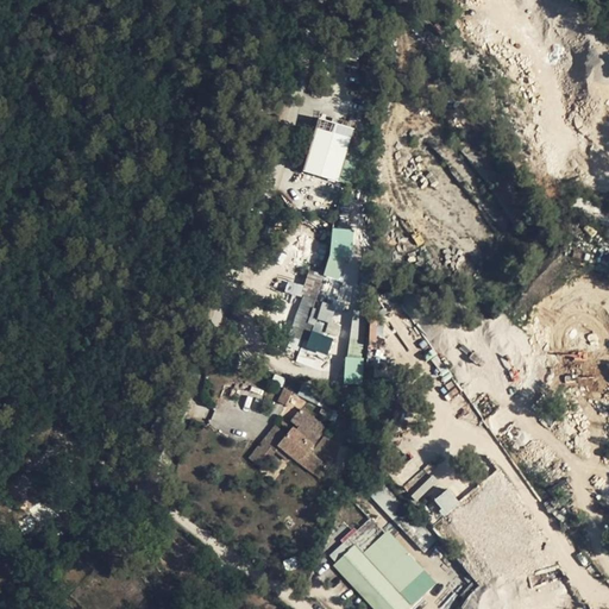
[(316,118),(303,173),(340,181),(352,126),(316,118)]
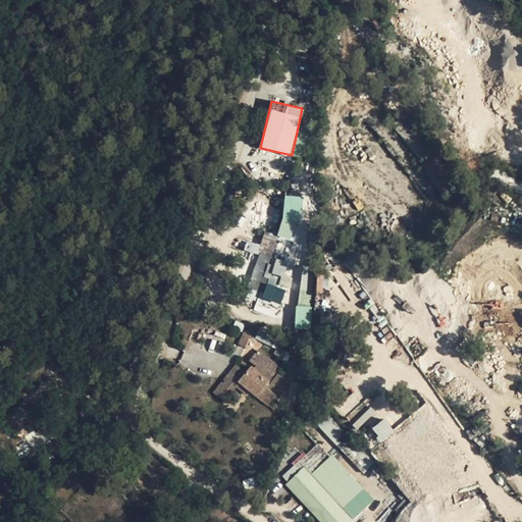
[(258,289),(280,296),(283,284),(272,279),(284,236),(274,232),(258,289)]
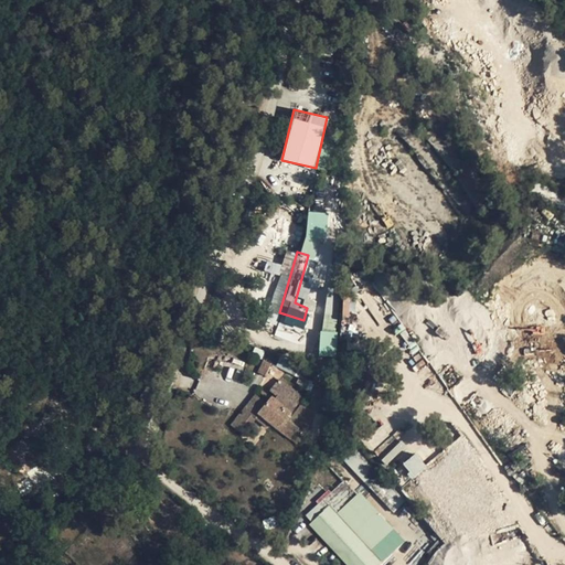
[(318,291),(307,289),(305,298),(306,298),(316,300),(318,291)]
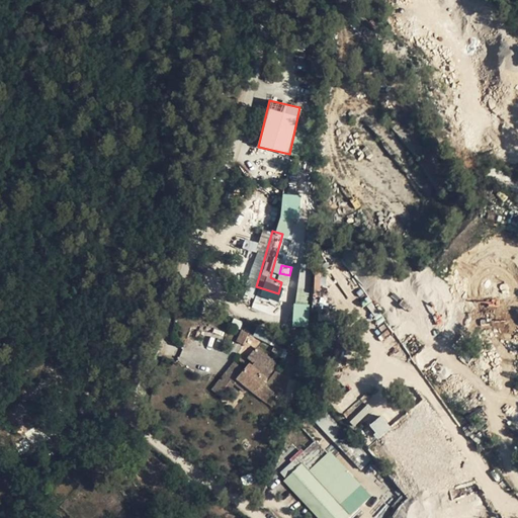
[(309,327),(309,304),(292,305),(292,327),(309,327)]
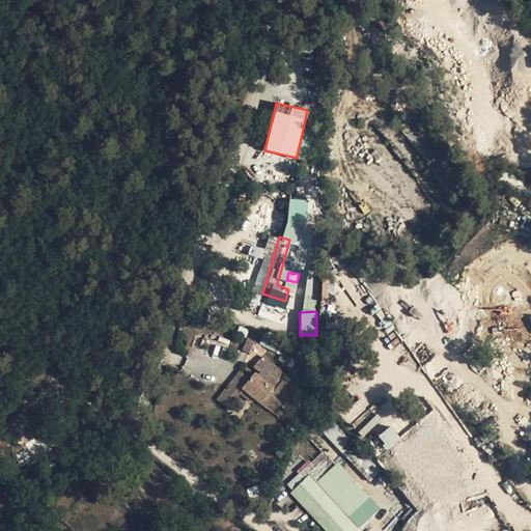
[(247,338),(243,351),(250,354),(254,341),(247,338)]
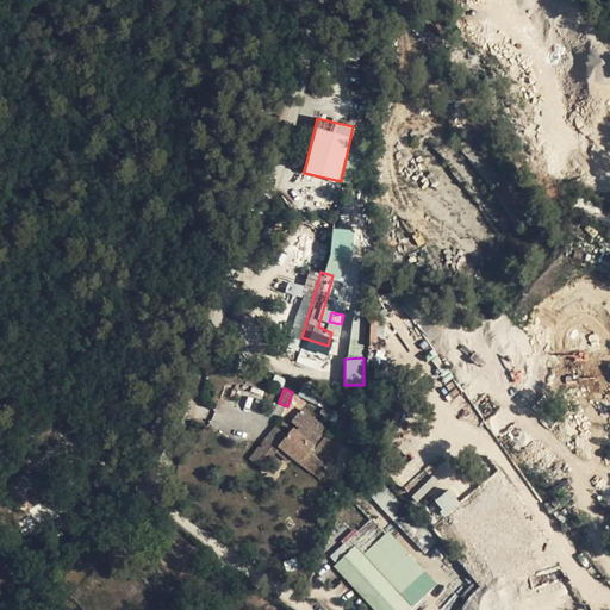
[(306,429),(293,440),(285,454),(294,461),(307,467),(330,429),(304,411),(297,423),(306,429)]
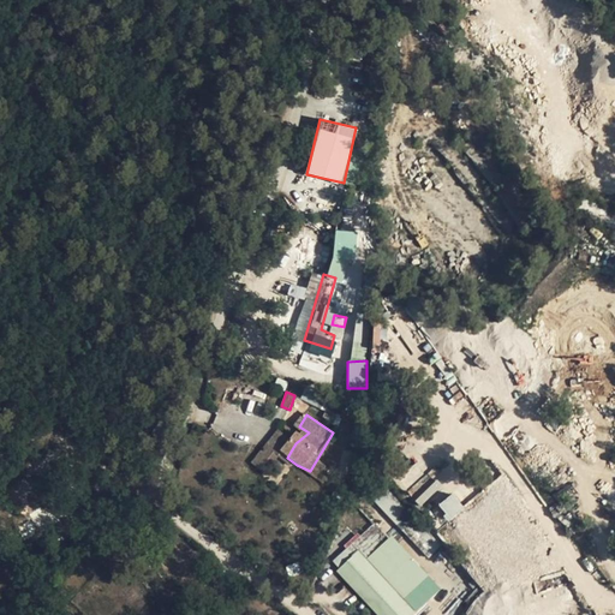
[(282,436),(272,457),(282,465),(287,458),(296,443),(282,436)]
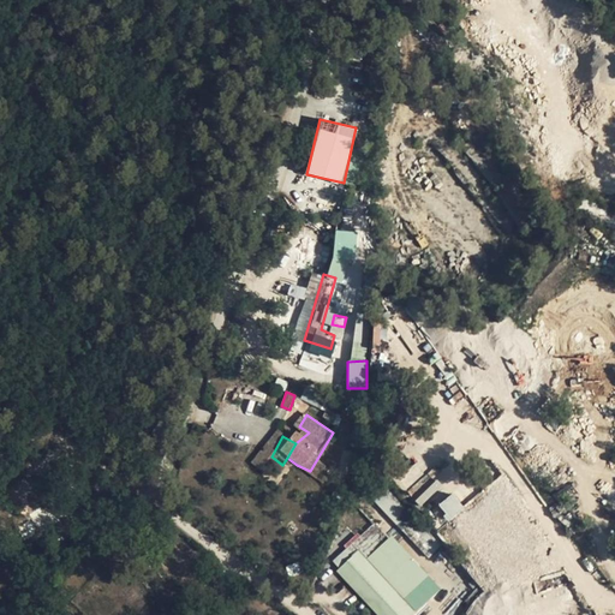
[(282,465),(272,457),(258,473),(270,479),(282,465)]
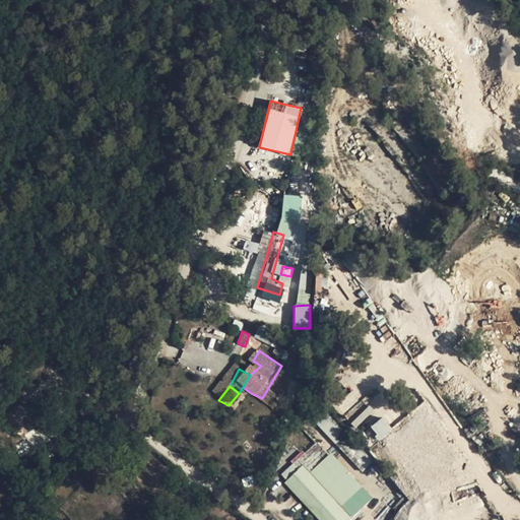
[(246,398),(251,393),(243,387),(239,393),(246,398)]
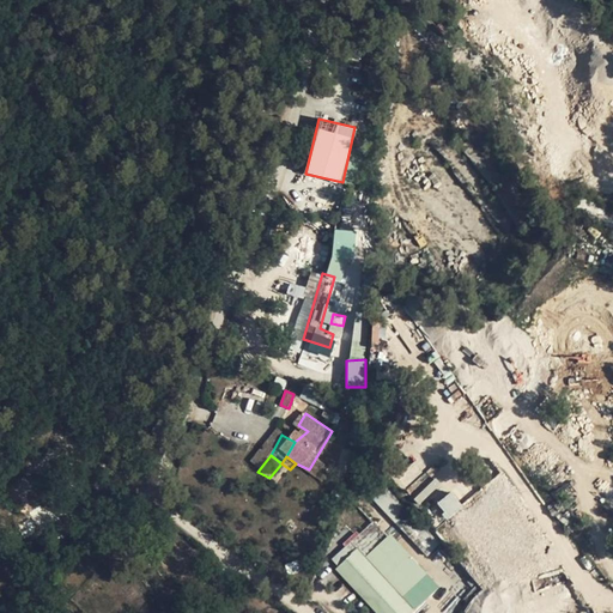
[(23,478),(7,486),(14,502),(30,493),(23,478)]
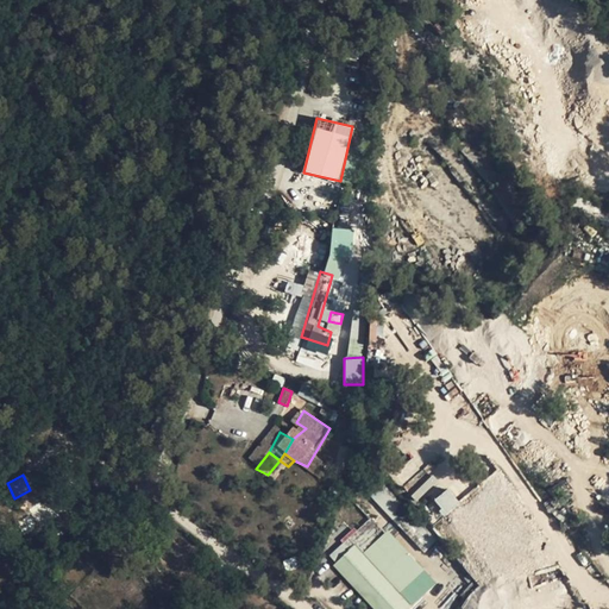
[(418,501),(437,482),(431,476),(412,495),(418,501)]
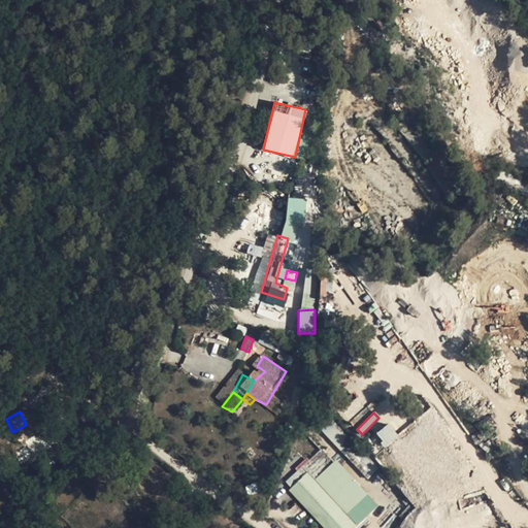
[(387,423),(375,434),(387,447),(399,434),(387,423)]
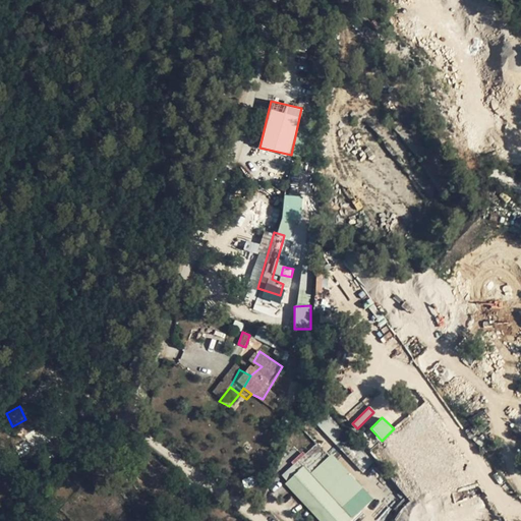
[(279,476),(319,520),(353,520),(377,502),(331,451),(326,456),(315,444),(279,476)]
